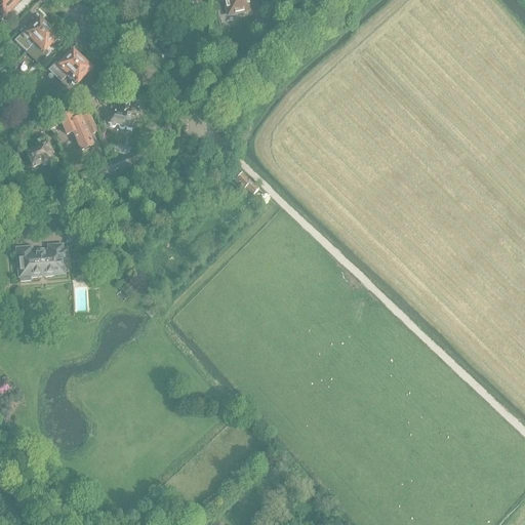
[(17,15),(13,10),(22,1),(19,0),(1,0),(0,1),(0,17),(8,26),(17,15)]
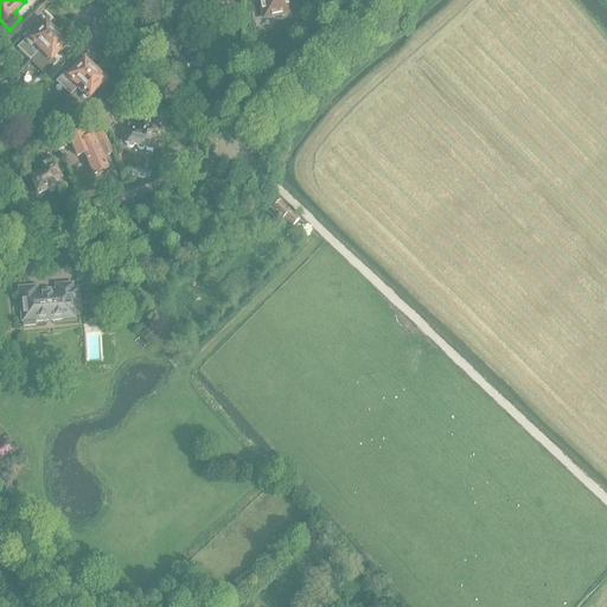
[(289,13),(299,12),(296,2),(295,0),(260,0),(263,19),(289,13)]
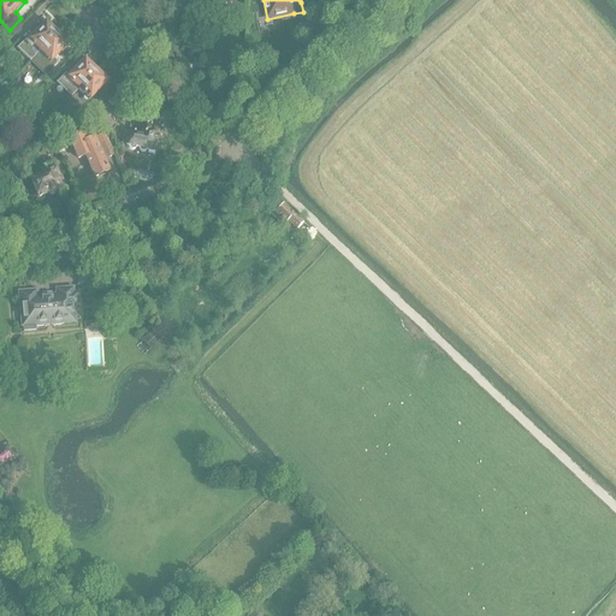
[(31,39),(29,36),(19,47),(34,60),(41,52),(58,34),(47,23),(31,39)]
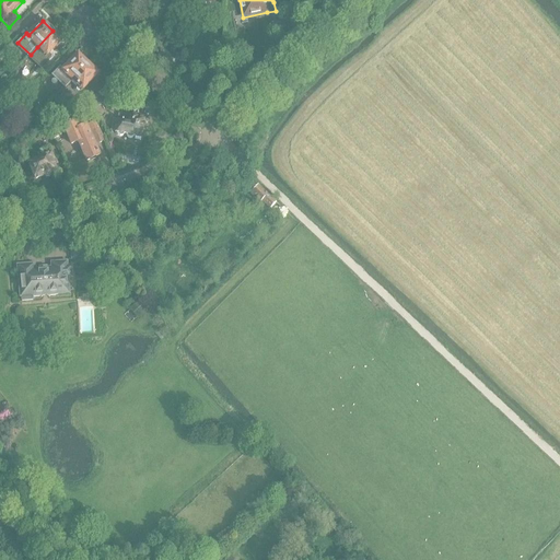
[(63,41),(53,31),(37,47),(31,55),(28,56),(42,68),(51,57),(49,55),(63,41)]
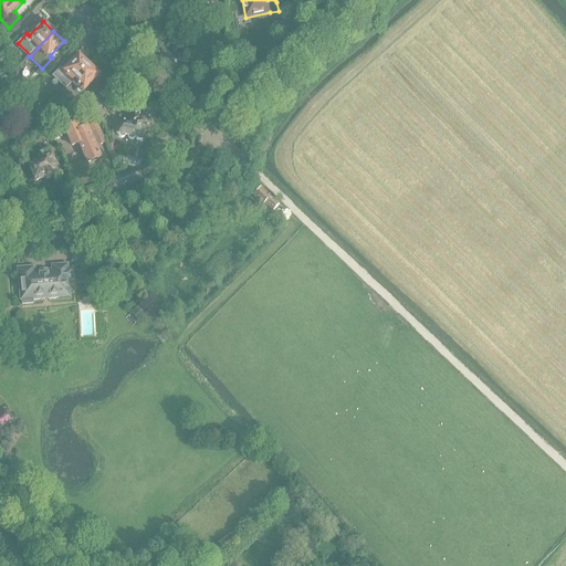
[(73,82),(88,65),(86,62),(87,61),(81,54),(80,56),(79,55),(63,72),(60,69),(52,77),(65,90),(73,82)]
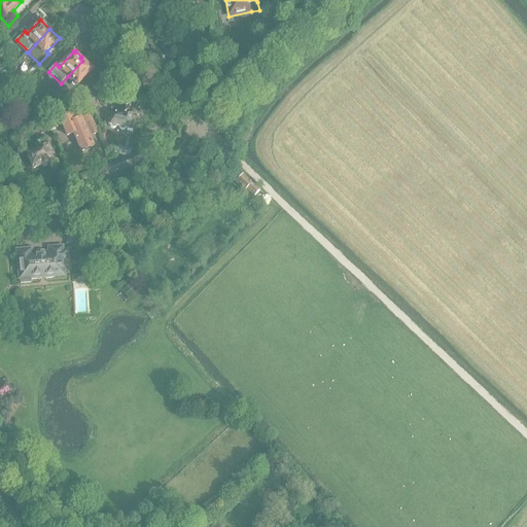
[(163,58),(155,51),(151,57),(159,63),(163,58)]
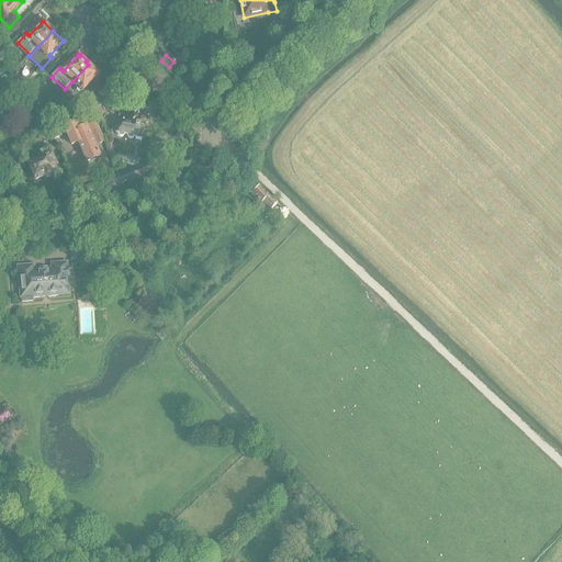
[(88,65),(72,81),(83,91),(99,75),(88,65)]
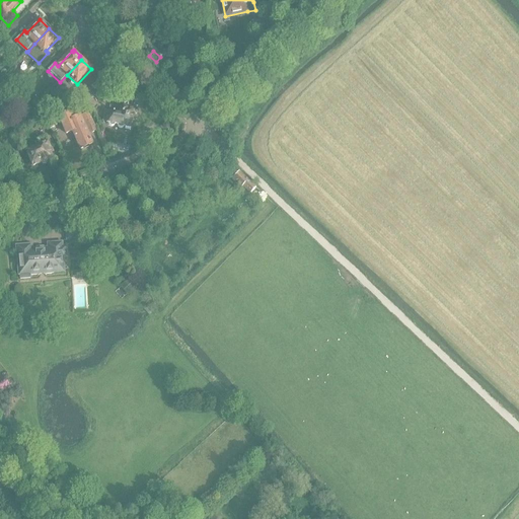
[(116,80),(110,73),(98,81),(103,88),(116,80)]
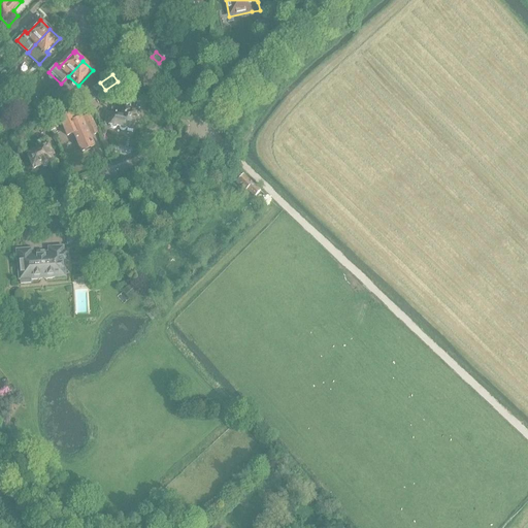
[(8,88),(1,97),(6,101),(14,93),(8,88)]
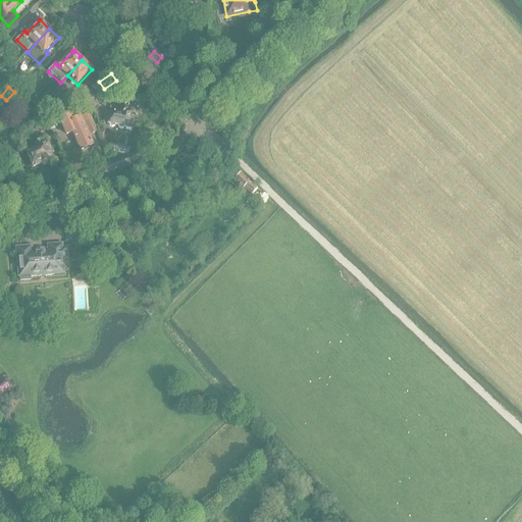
[(17,113),(27,103),(21,98),(12,108),(17,113)]
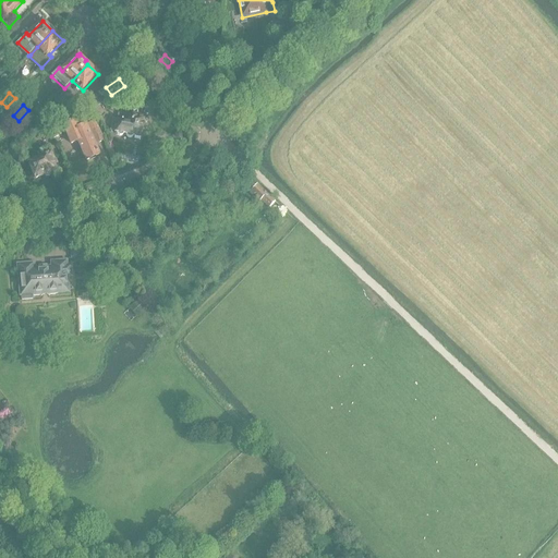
[(142,137),(145,120),(138,118),(138,117),(125,114),(119,113),(116,133),(142,137)]
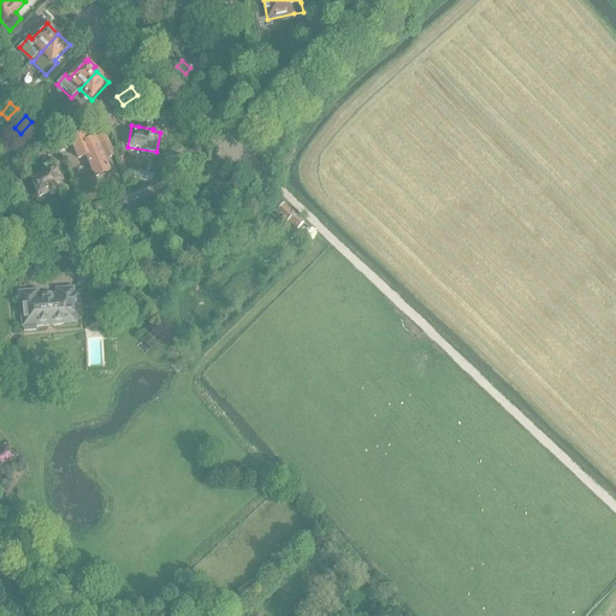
[(58,141),(57,140),(52,132),(41,141),(42,143),(46,148),(54,142),(58,141)]
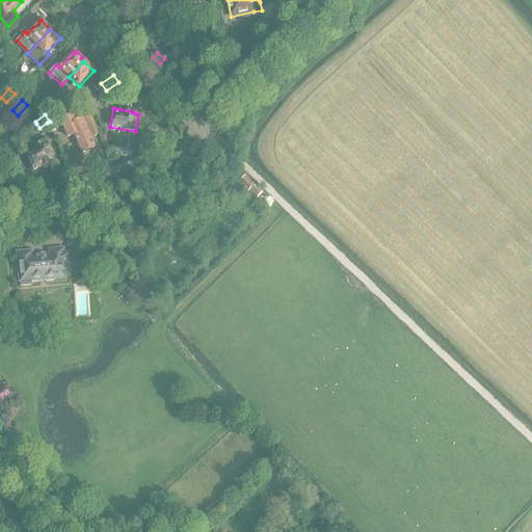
[(90,139),(100,135),(91,115),(83,118),(75,122),(75,124),(74,125),(72,121),(63,125),(69,138),(75,135),(83,154),(96,150),(90,139)]
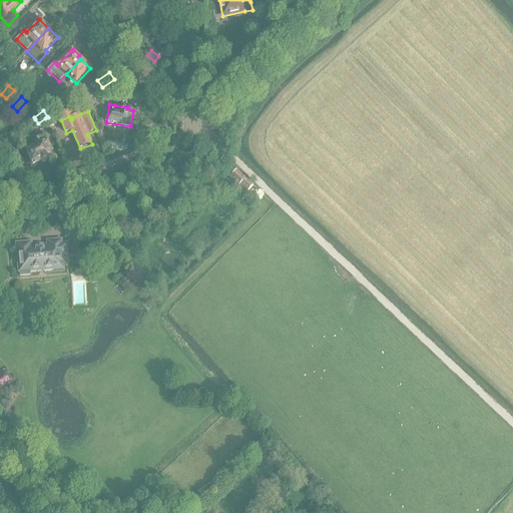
[(34,117),(33,114),(25,119),(27,124),(35,119),(34,117)]
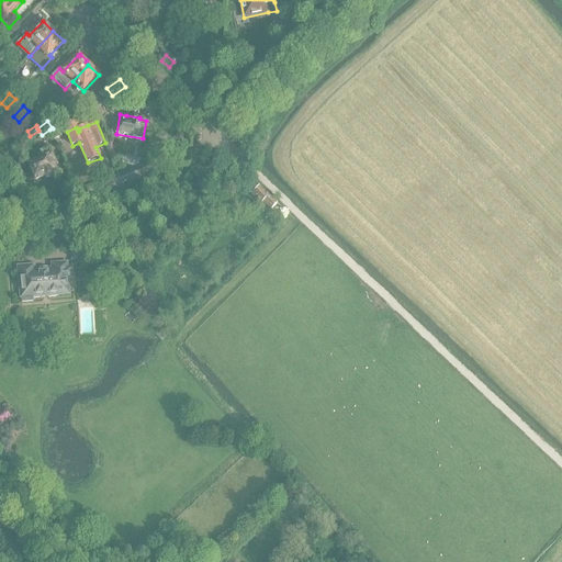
[(57,131),(55,132),(53,128),(49,130),(56,141),(62,137),(57,131)]
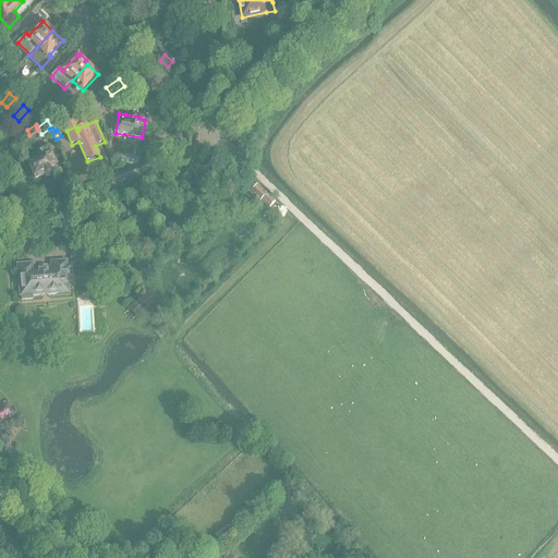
[(58,171),(50,153),(49,148),(40,152),(43,157),(27,162),(35,181),(44,177),(46,178),(48,179),(51,177),(52,173),(58,171)]
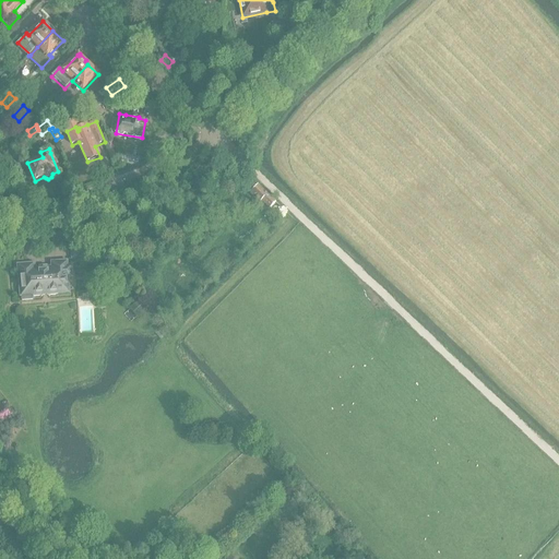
[(219,192),(224,187),(214,177),(211,180),(210,178),(207,180),(219,192)]
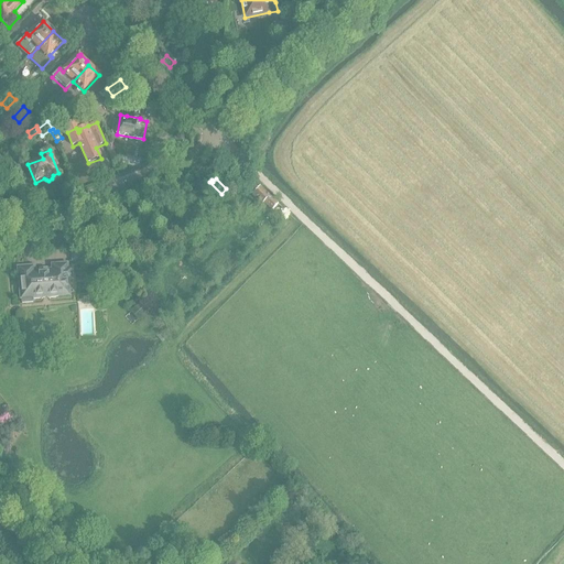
[(272,210),(279,204),(261,186),(253,195),(262,204),(264,203),(272,210)]
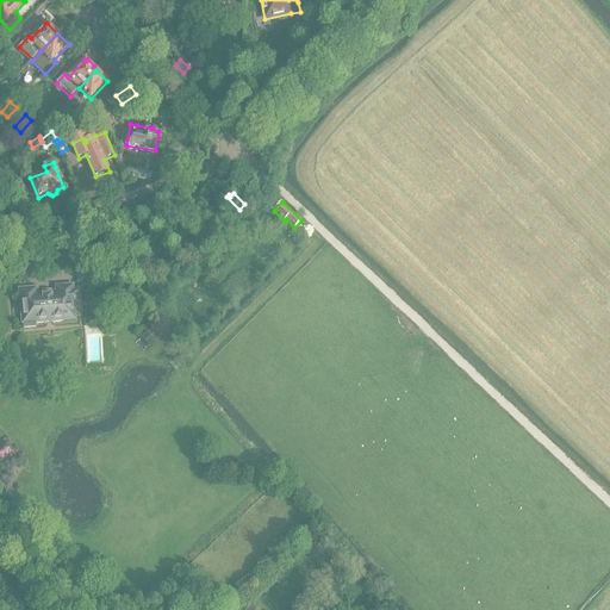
[(79,284),(97,282),(95,269),(78,269),(79,284)]
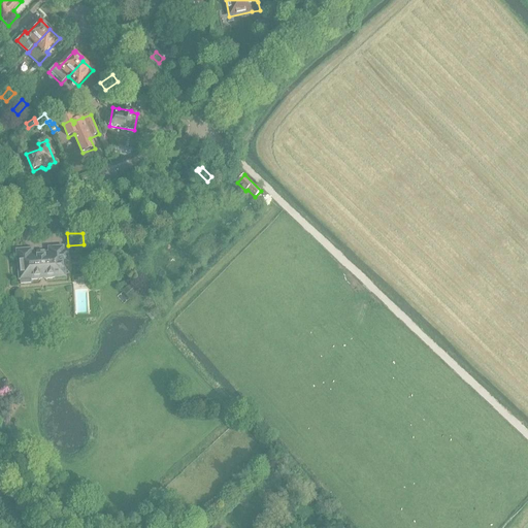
[(68,263),(67,252),(63,253),(62,250),(36,252),(36,254),(18,256),(19,264),(13,264),(14,273),(19,272),(19,282),(21,282),(22,283),(24,284),(29,284),(31,282),(67,278),(66,263),(68,263)]
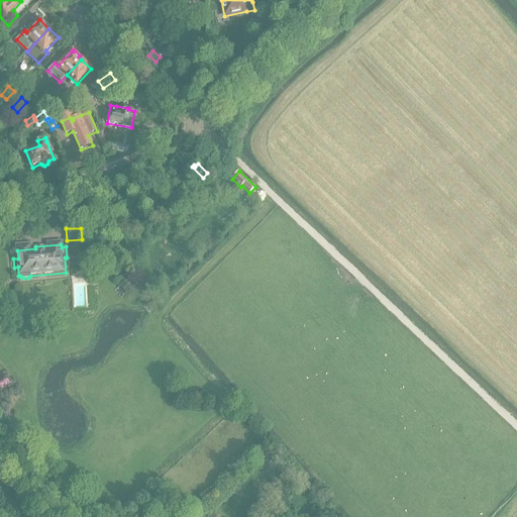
[(127,294),(135,286),(128,279),(120,287),(127,294)]
